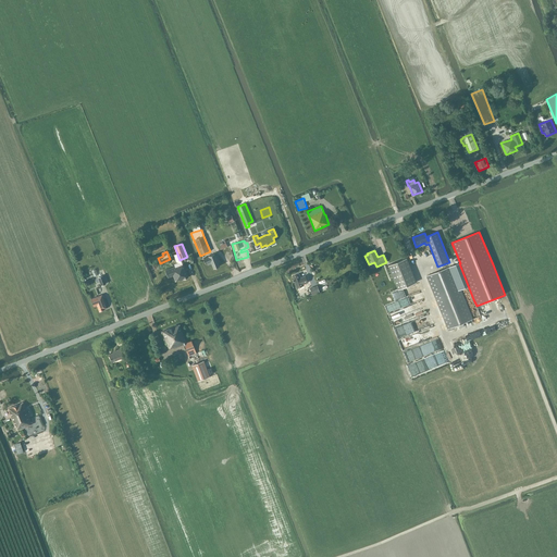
[(215,255),(214,254),(208,257),(203,259),(206,264),(211,262),(213,269),(220,267),(219,262),(220,262),(221,262),(218,255),(215,255)]
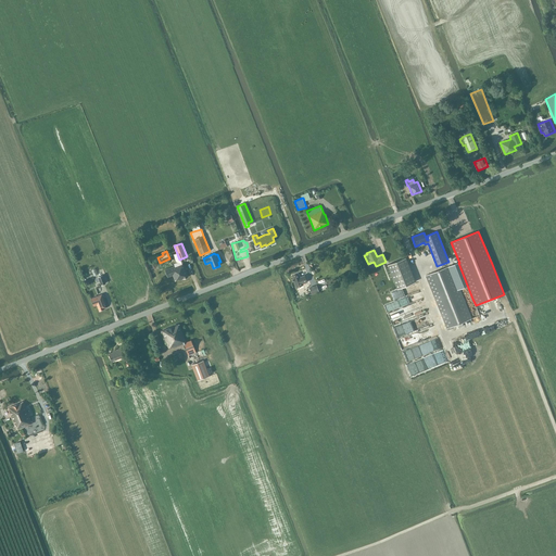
[(405,257),(388,265),(397,290),(416,282),(405,257)]
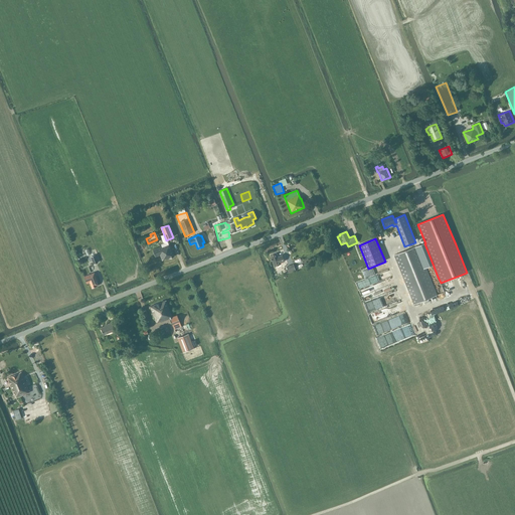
[(153,250),(154,251),(155,256),(160,254),(162,261),(166,259),(166,260),(170,259),(174,256),(169,243),(154,249),(153,250)]
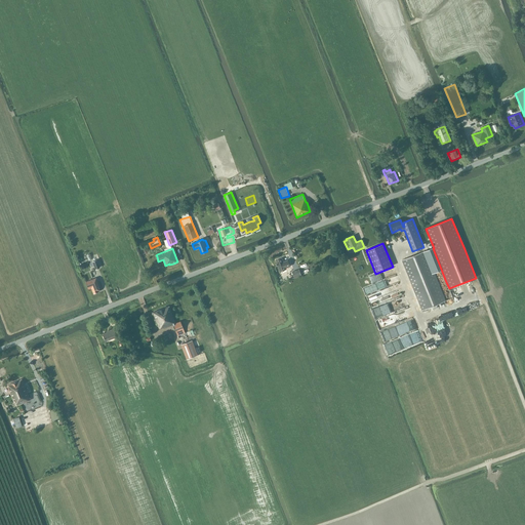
[(433,248),(426,251),(445,300),(453,298),(451,294),(447,284),(446,282),(433,248)]
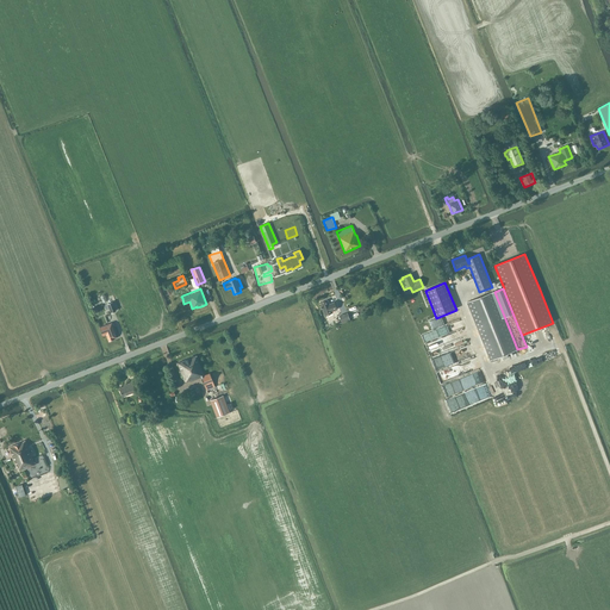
[(490,361),(517,349),(495,292),(467,303),(490,361)]
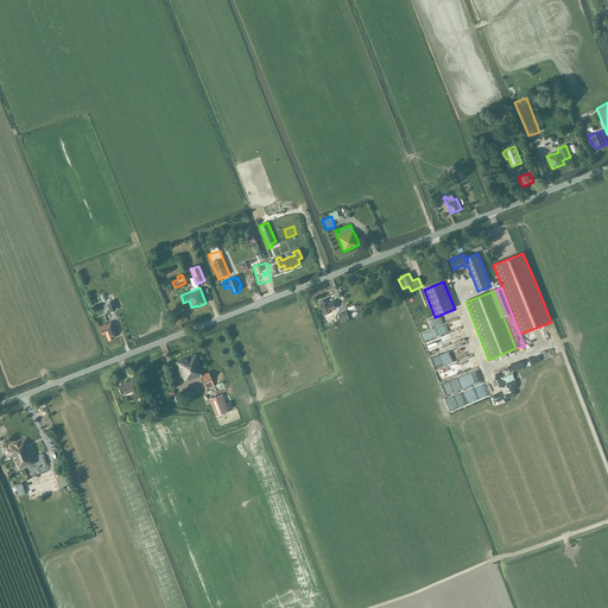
[(328,303),(327,298),(320,302),(324,315),(325,317),(329,315),(329,312),(331,311),(331,310),(336,309),(333,301),(328,303)]
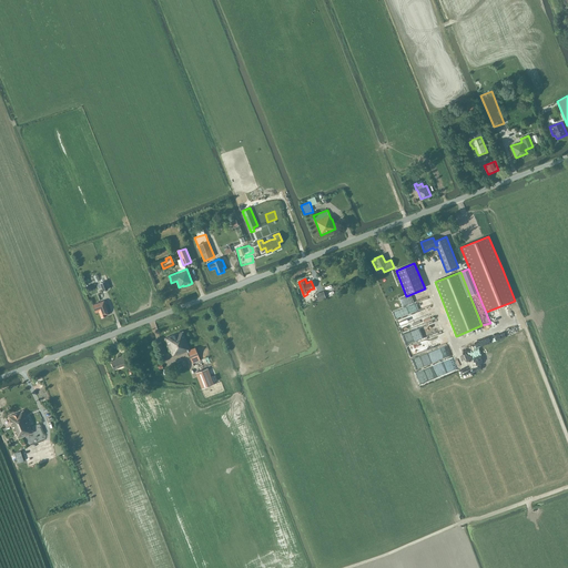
[(318,302),(326,300),(324,292),(316,294),(318,302)]
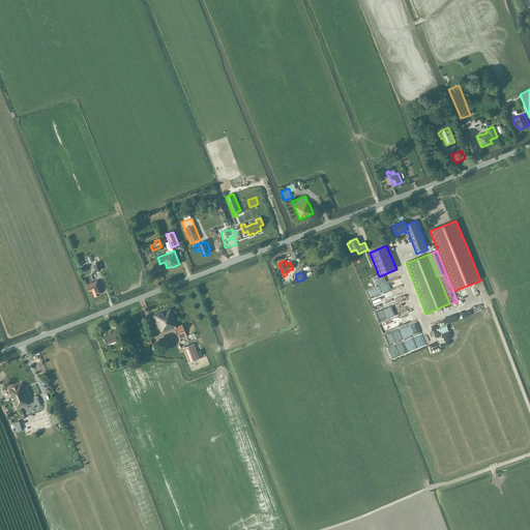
[(375,285),(384,283),(382,276),(374,280),(375,285)]
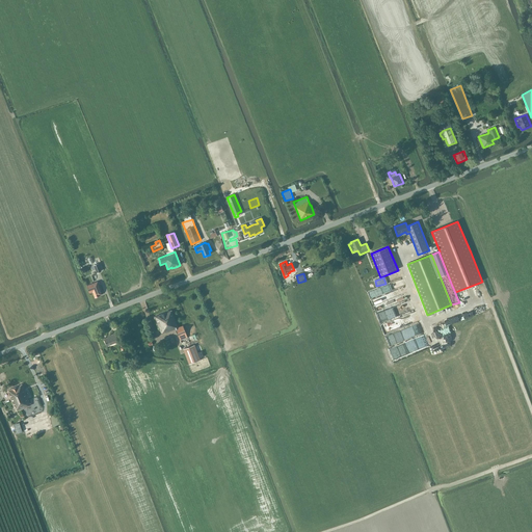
[(99,296),(102,294),(100,290),(102,289),(99,283),(98,283),(98,282),(87,286),(89,292),(92,292),(95,297),(96,297),(97,297),(99,297),(99,296)]
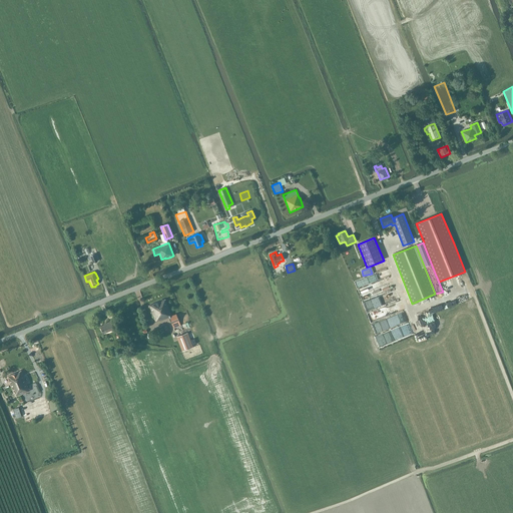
[(375,277),(356,281),(357,287),(376,282),(375,277)]
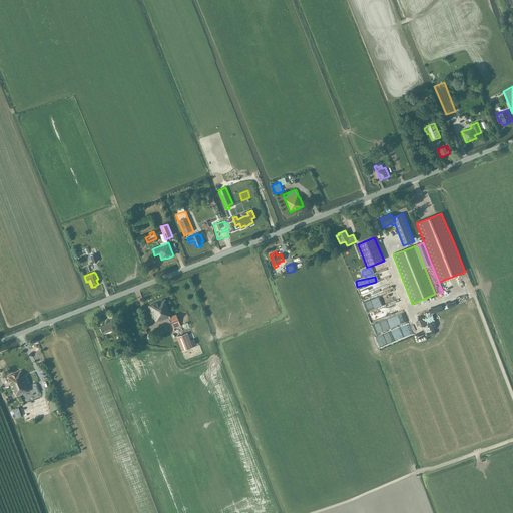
[(358,290),(360,295),(373,289),(372,286),(369,288),(368,286),(358,290)]
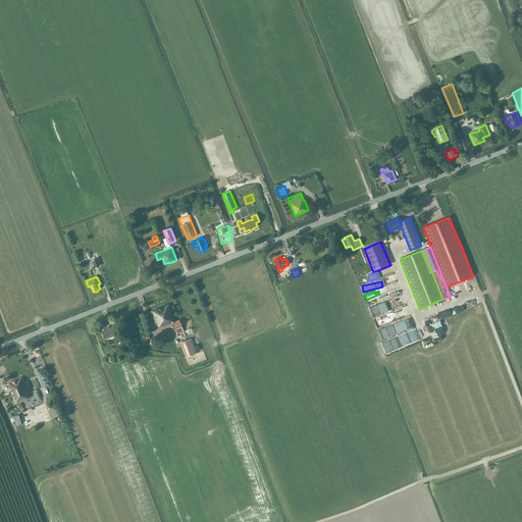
[(403,295),(368,306),(371,316),(406,305),(403,295)]
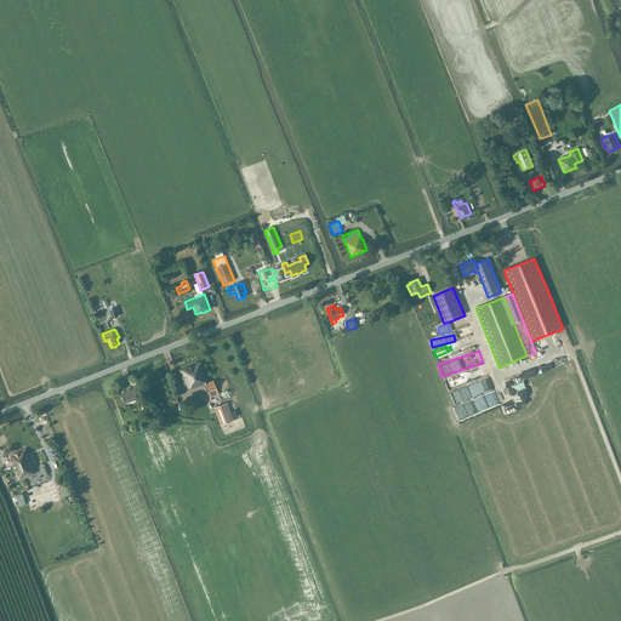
[(200,363),(181,370),(188,389),(194,387),(194,388),(205,385),(210,398),(218,394),(214,380),(208,382),(200,363)]
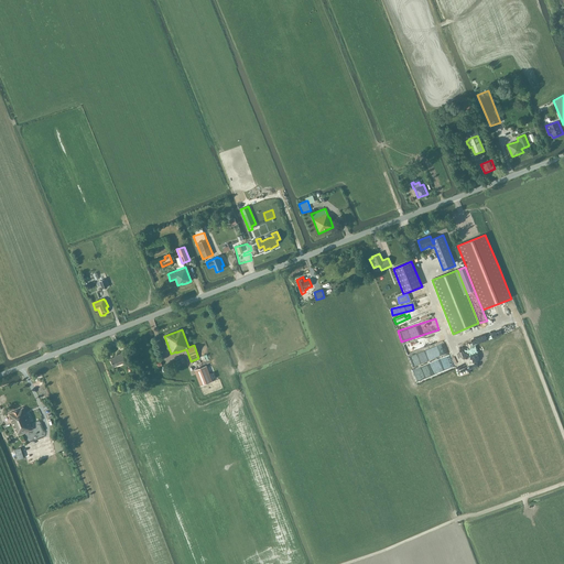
[(115,357),(110,359),(114,367),(126,362),(122,353),(115,356),(115,357)]
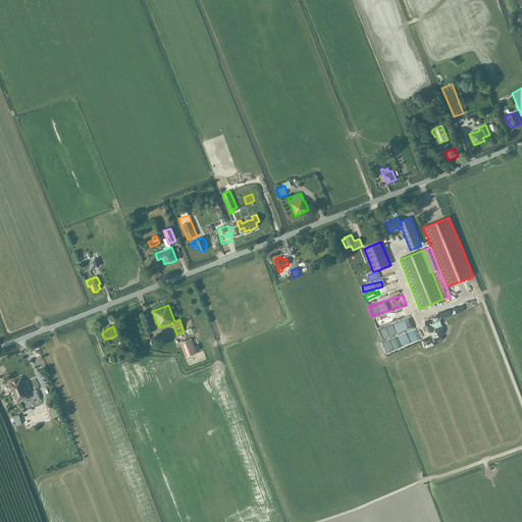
[(179,344),(186,358),(197,354),(191,340),(179,344)]
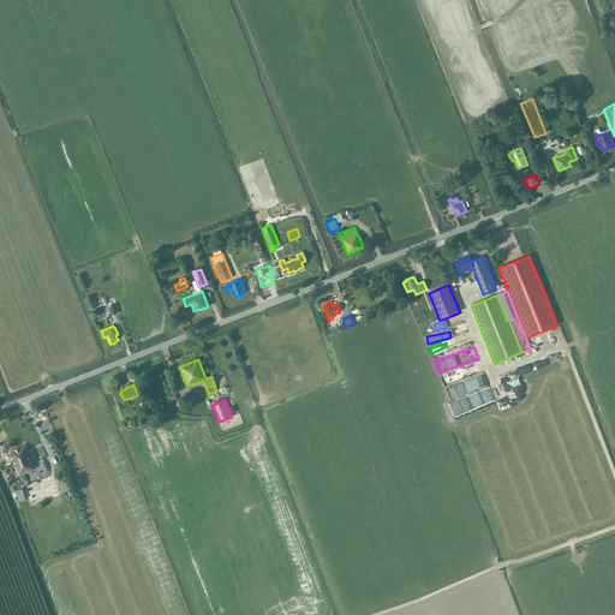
[(25,445),(9,452),(17,472),(18,471),(19,476),(28,472),(29,473),(31,472),(31,471),(35,469),(25,445)]
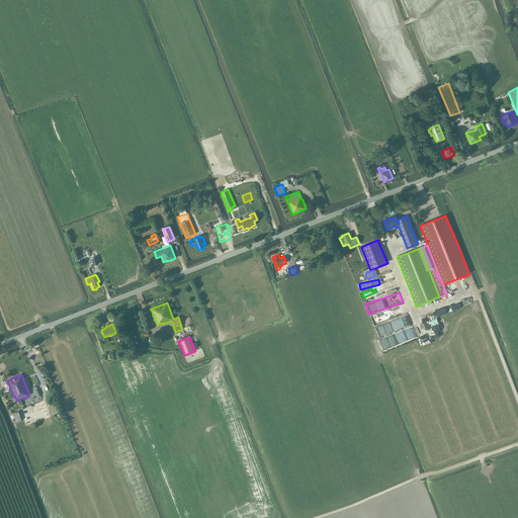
[(54,405),(49,407),(52,415),(61,412),(58,404),(54,405)]
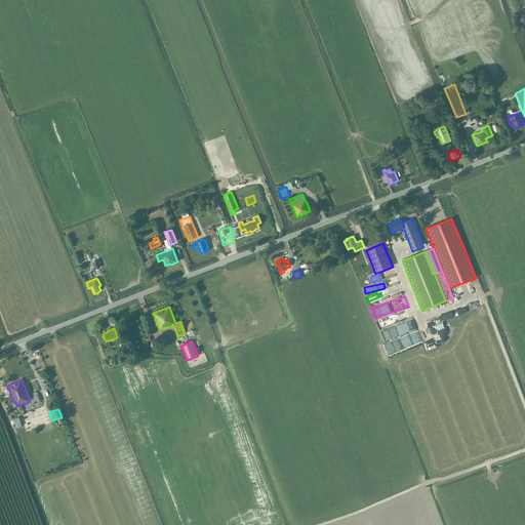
[(24,425),(26,431),(39,427),(37,420),(24,425)]
